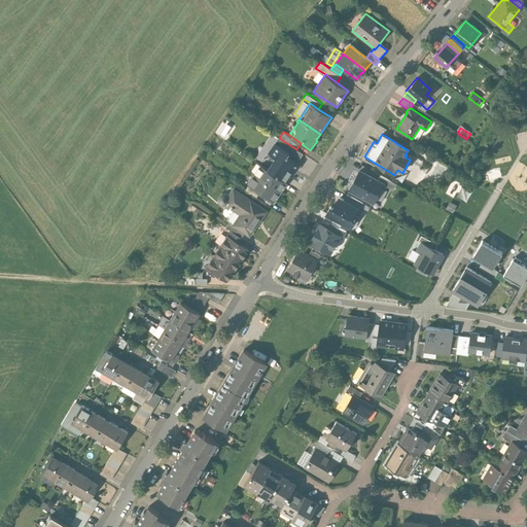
[(279,138),(277,142),(290,151),(288,155),(297,162),(303,153),(296,149),(279,138)]
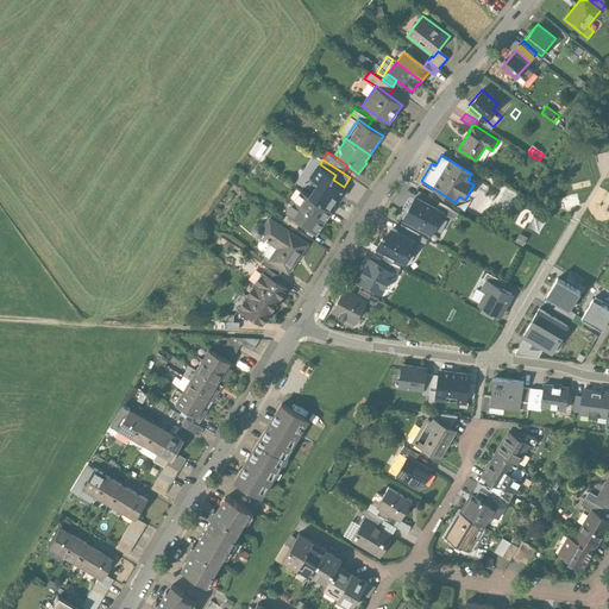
[(344,187),(333,180),(336,175),(320,164),(312,176),(321,182),(311,198),(331,211),(340,198),(341,199),(349,189),(344,187)]
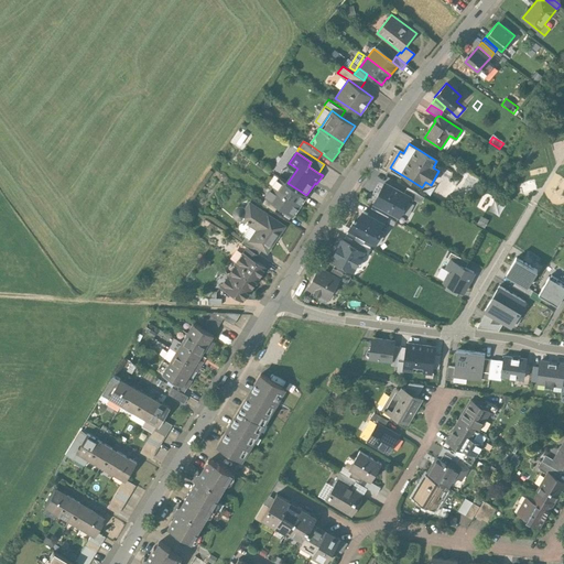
[(280,177),(273,187),(299,205),(306,195),(288,183),(280,177)]
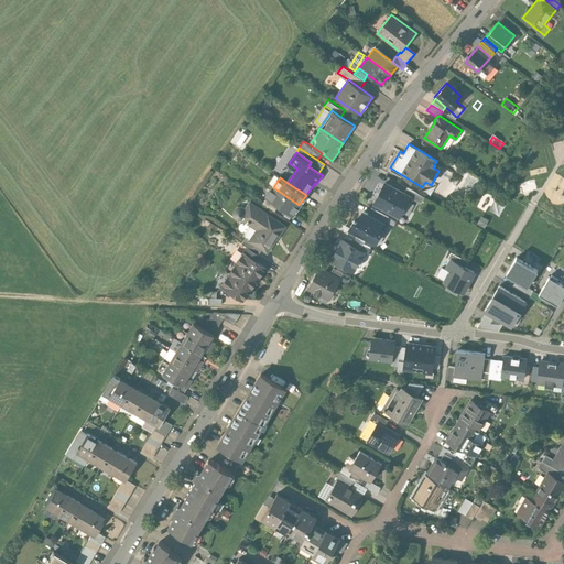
[(404,193),(384,183),(373,204),(400,217),(410,197),(411,196),(404,193)]
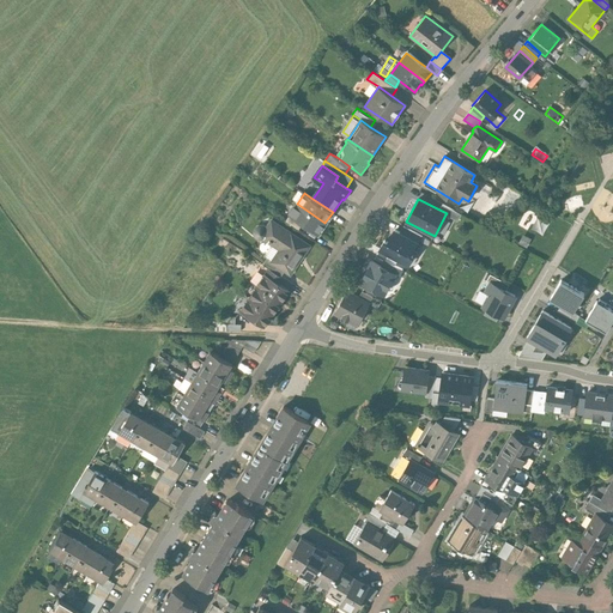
[(317,234),(325,223),(297,204),(290,214),(303,224),(317,234)]
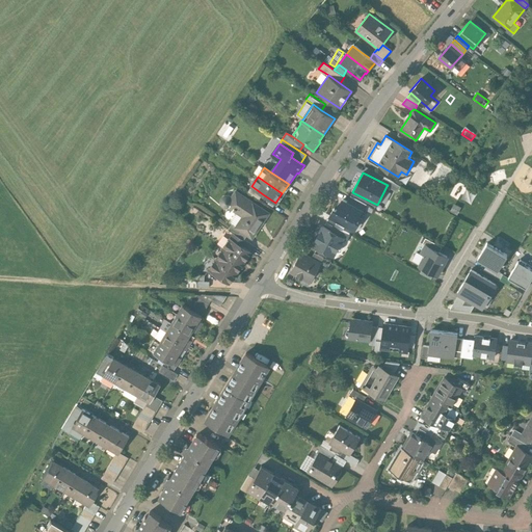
[(383,177),(381,182),(388,185),(387,186),(397,191),(400,185),(383,177)]
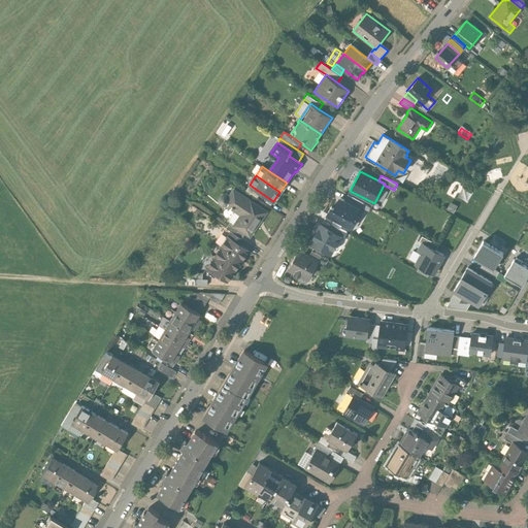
[(261,193),(250,185),(245,190),(257,198),(261,193)]
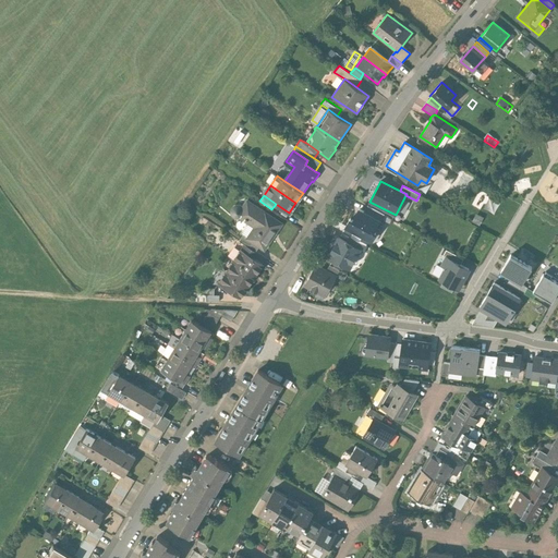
[(284,223),(247,198),(242,205),(240,204),(238,204),(235,204),(233,205),(232,206),(231,208),(231,210),(231,213),(231,214),(232,216),(233,217),(235,218),(238,219),(240,218),(253,228),(246,238),(259,247),(265,251),(284,223)]
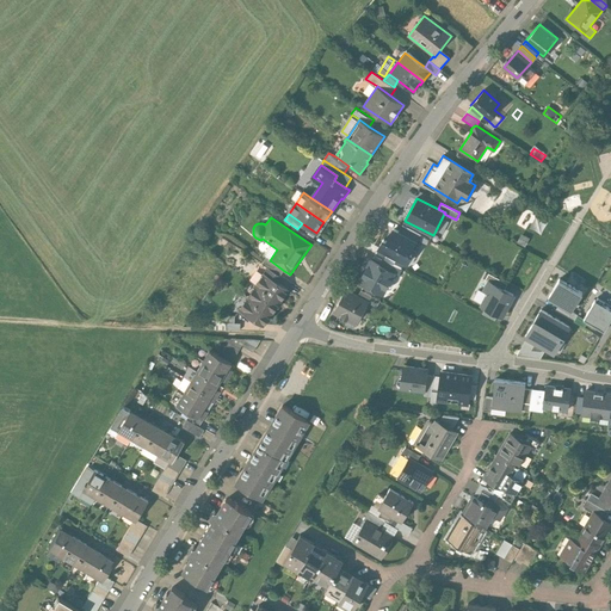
[(401,226),(399,230),(415,240),(418,241),(421,235),(401,226)]
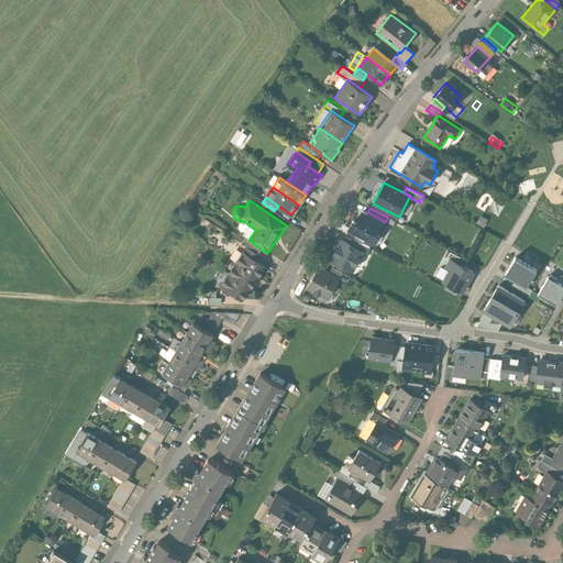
[(367,212),(363,210),(359,219),(355,217),(349,230),(357,234),(366,240),(375,244),(382,231),(378,229),(383,221),(367,212)]
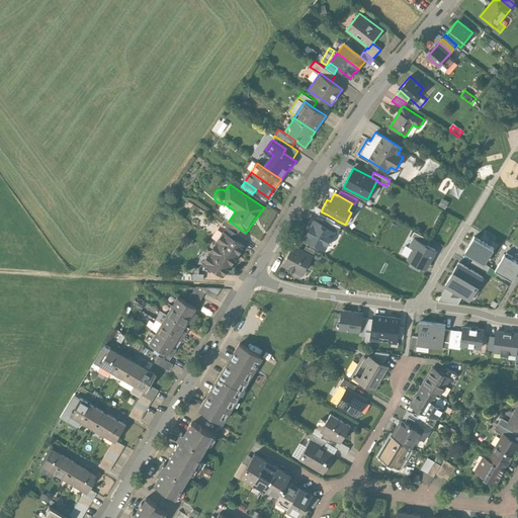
[(448,201),(442,198),(438,205),(444,208),(448,201)]
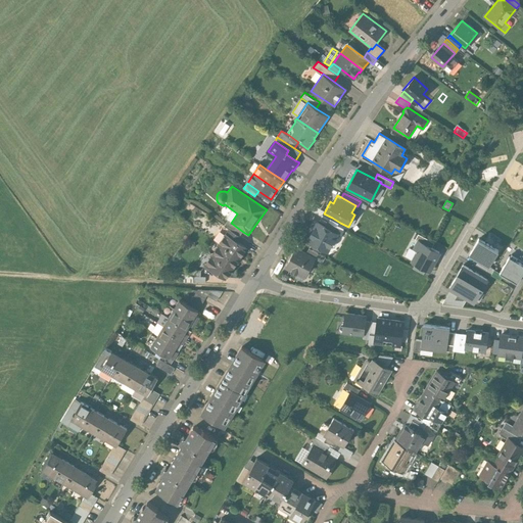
[(332,218),(330,222),(338,226),(340,223),(332,218)]
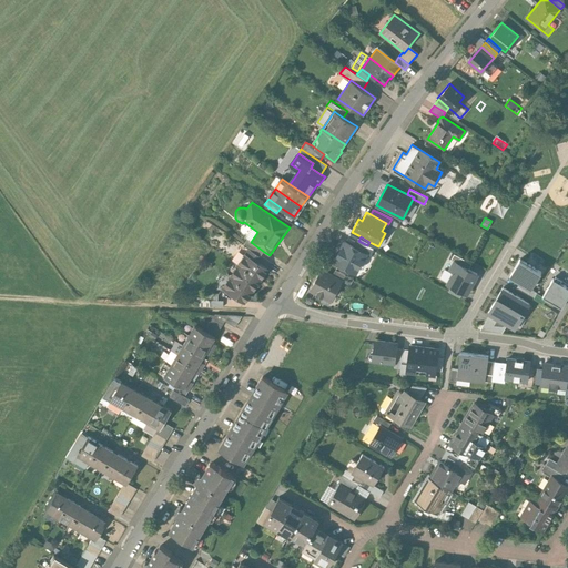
[(355,245),(344,240),(332,262),(356,274),(366,254),(367,252),(363,250),(355,245)]
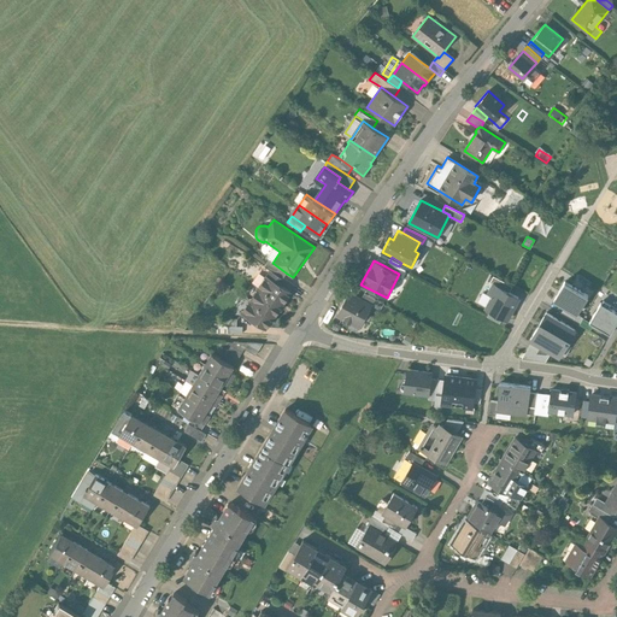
[(287,274),(272,263),(269,262),(265,266),(270,269),(285,278),(287,274)]
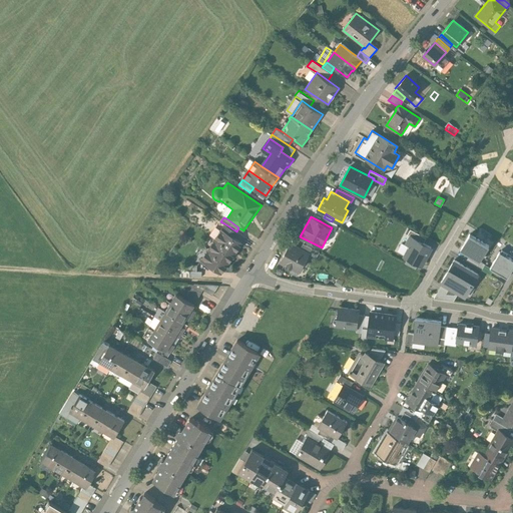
[(321,221),(328,225),(332,227),(331,229),(335,231),(338,225),(332,221),(324,217),(321,221)]
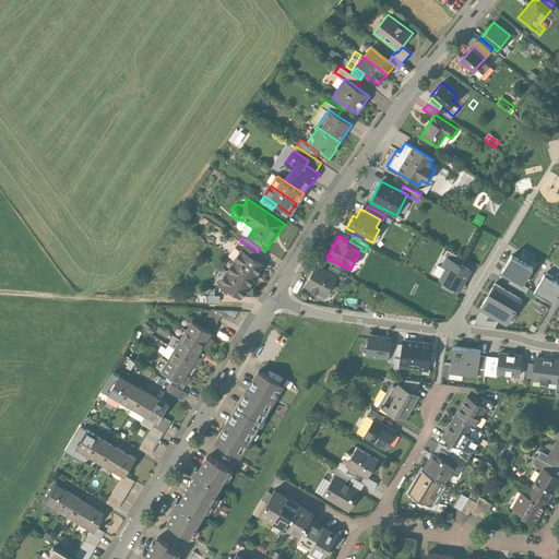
[(245,244),(241,248),(254,257),(258,252),(245,244)]
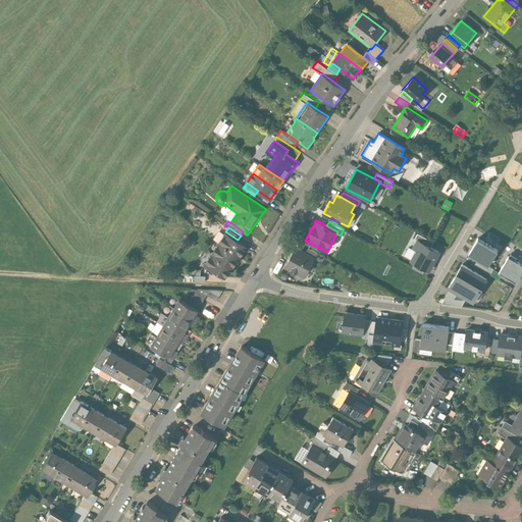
[(238,240),(225,231),(218,243),(240,256),(247,245),(238,240)]
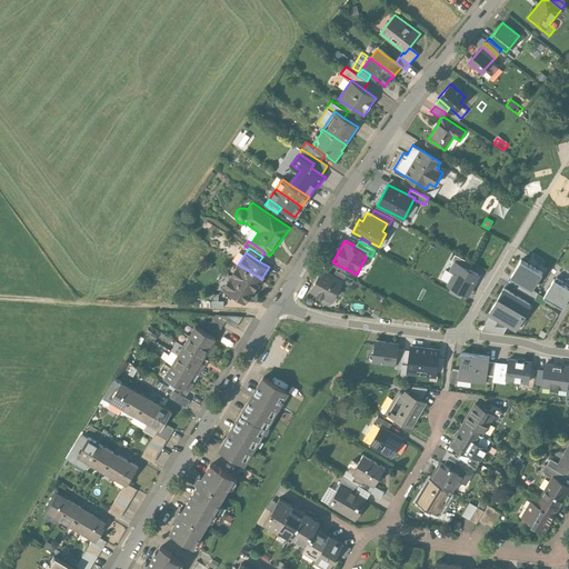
[(453,260),(455,261),(470,269),(473,265),(456,255),(453,260)]
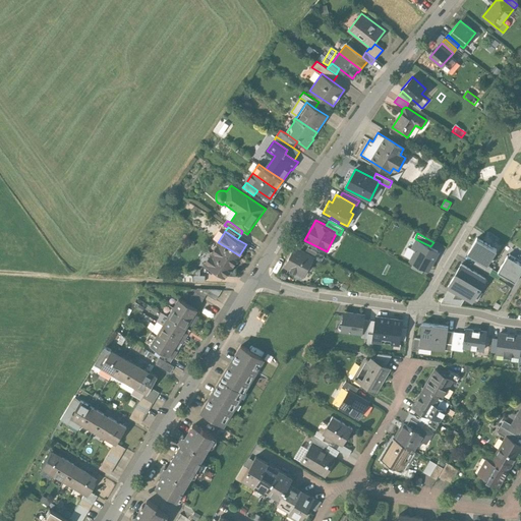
[(477,238),(467,253),(476,258),(487,266),(497,249),(477,238)]
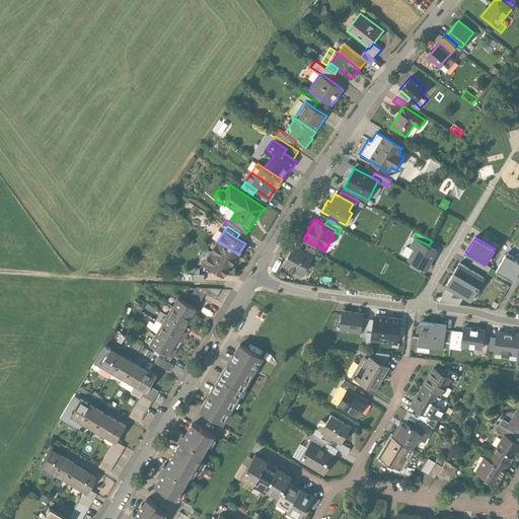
[(415,248),(410,258),(413,261),(424,267),(429,270),(439,251),(429,245),(415,238),(411,245),(415,248)]
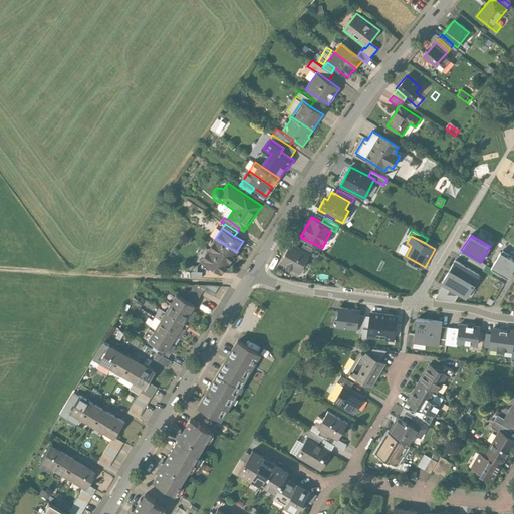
[(236,252),(215,239),(208,250),(229,263),(236,252)]
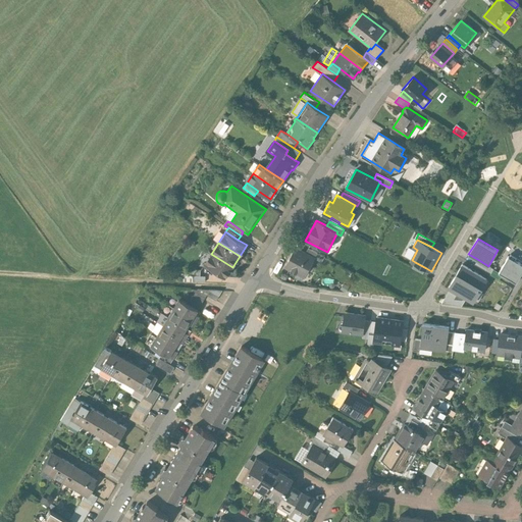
[(305,252),(294,246),(282,266),(304,276),(313,258),(314,257),(305,252)]
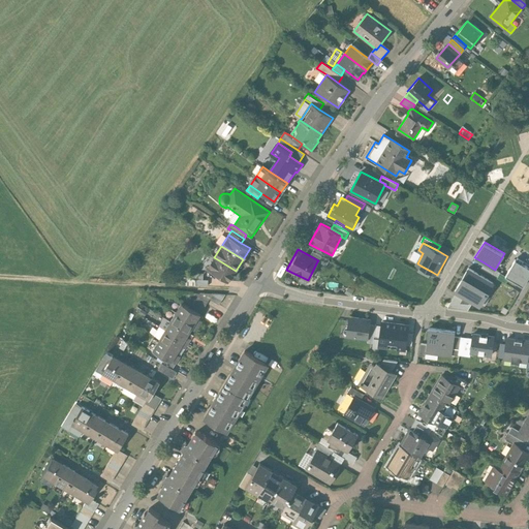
[(311,251),(309,255),(318,260),(317,261),(327,266),(329,260),(311,251)]
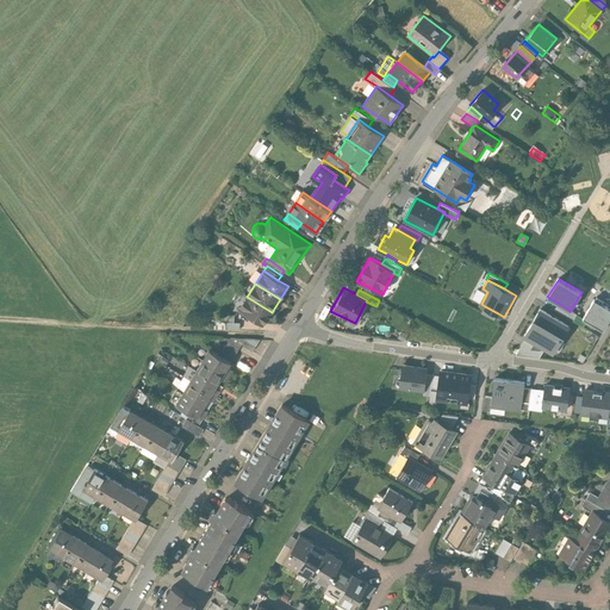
[(272,312),(247,297),(238,310),(263,325),(272,312)]
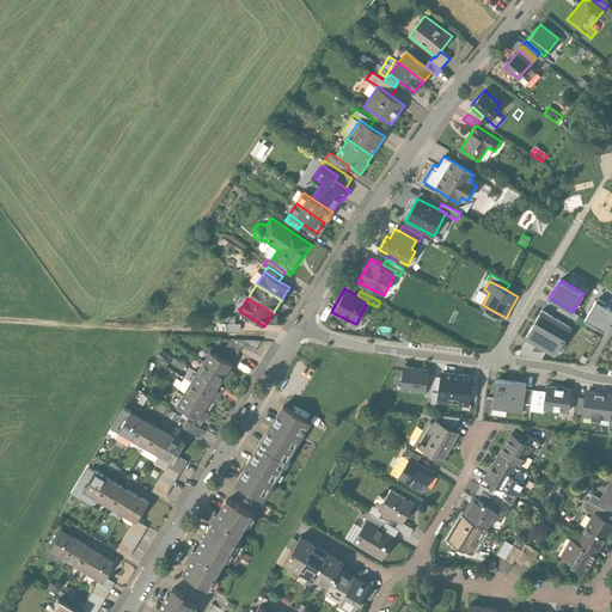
[(611,308),(597,300),(585,319),(600,328),(605,331),(610,324),(611,319),(611,308)]
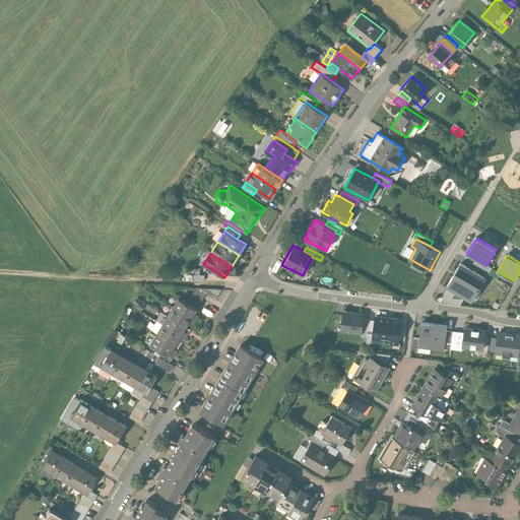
[(475,258),(472,263),(489,273),(492,268),(486,265),(475,258)]
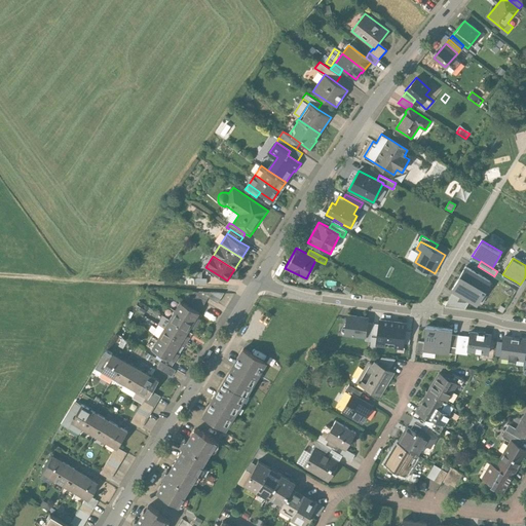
[(429,270),(418,264),(415,269),(426,275),(429,270)]
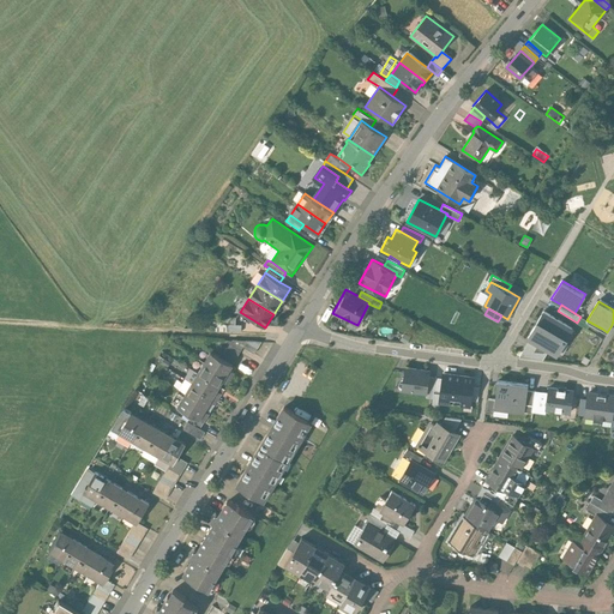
[(543,311),(528,337),(530,338),(549,350),(557,355),(572,327),(543,311)]
